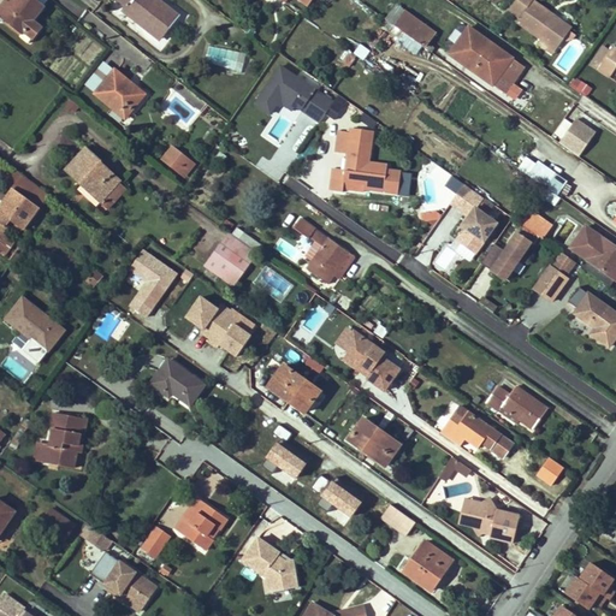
[(43,9),(33,0),(15,0),(10,5),(12,7),(3,18),(23,35),(21,37),(30,45),(41,29),(33,22),(43,9)]
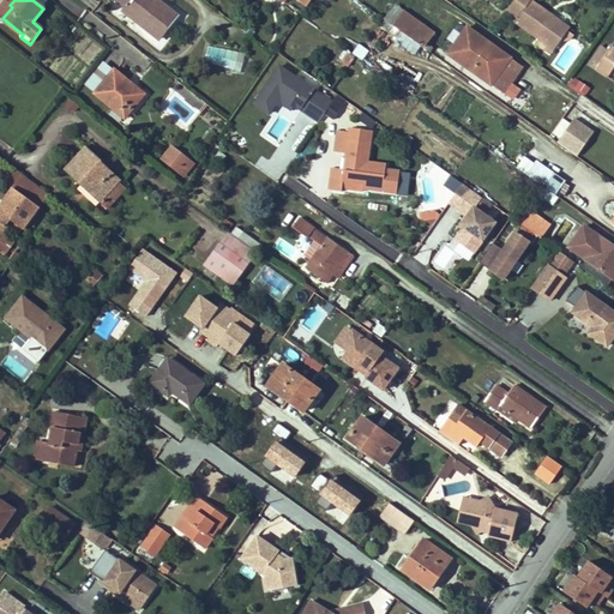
[(115,0),(127,10),(125,12),(160,40),(179,17),(157,0),(115,0)]
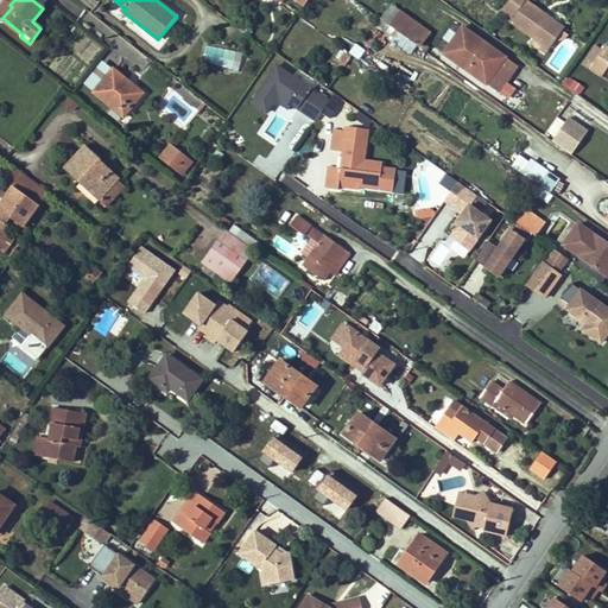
[(564,29),(526,1),(526,0),(510,0),(502,11),(513,19),(510,24),(532,40),(549,51),(555,42),(557,43),(564,40),(567,36),(562,32),(564,29)]
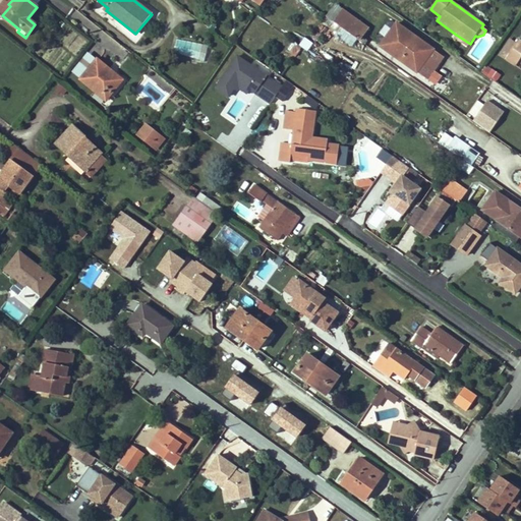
[(0,7),(0,17),(17,32),(19,30),(2,15),(10,6),(8,4),(5,2),(0,7)]
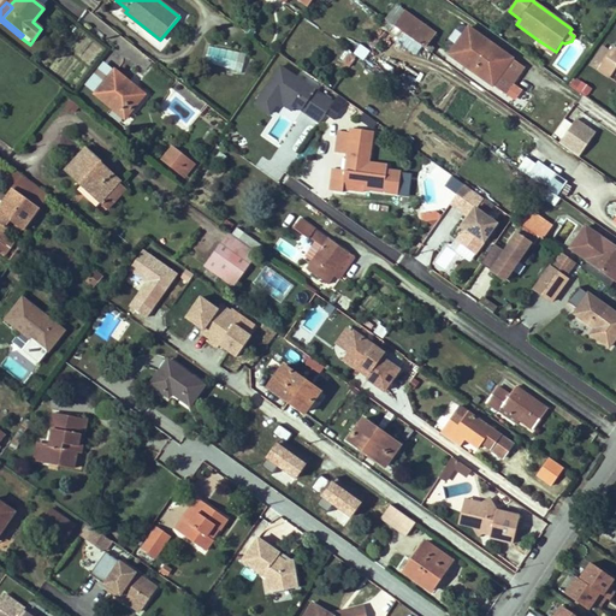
[(396,6),(386,22),(432,53),(436,48),(428,43),(436,34),(396,6)]
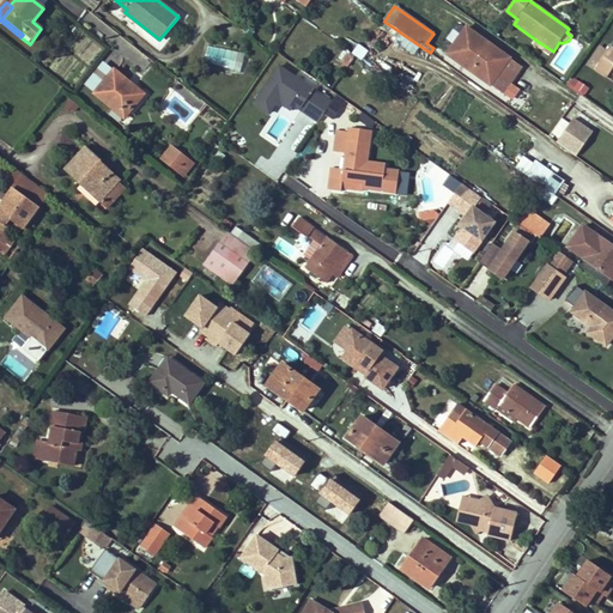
[(510,59),(467,29),(448,55),(491,86),(510,59)]
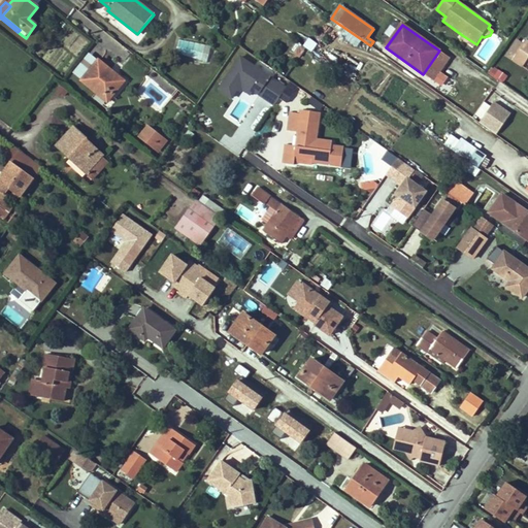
[(460,38),(473,48),(476,44),(462,35),(460,38)]
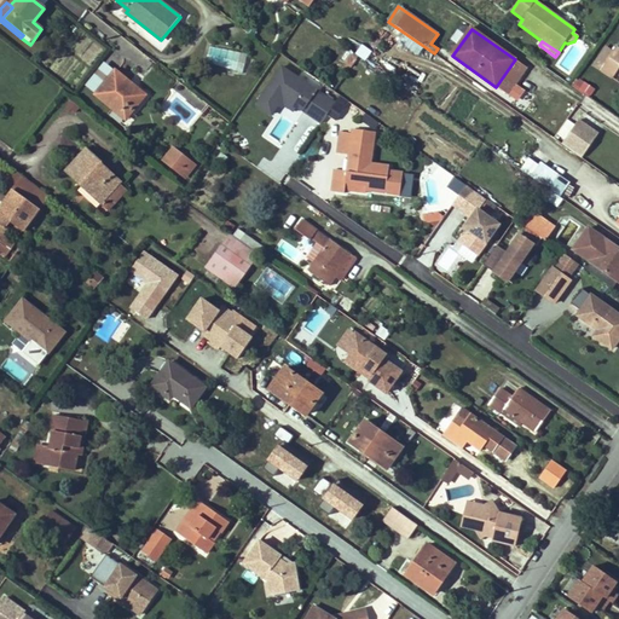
[(206,64),(244,71),(247,53),(209,46),(206,64)]
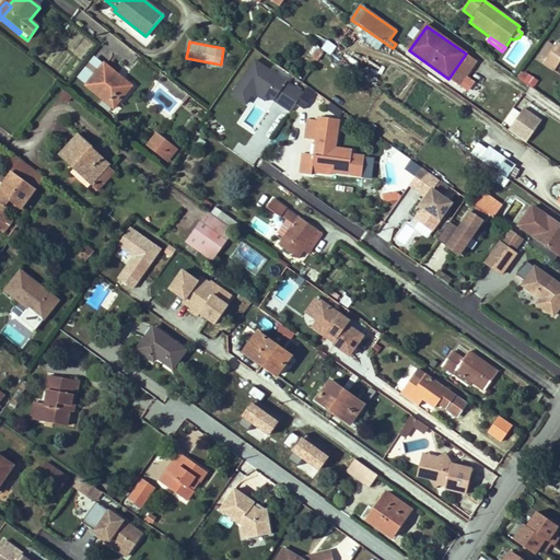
[(559,45),(558,44),(555,48),(548,58),(543,54),(538,60),(553,71),(559,62),(559,45)]
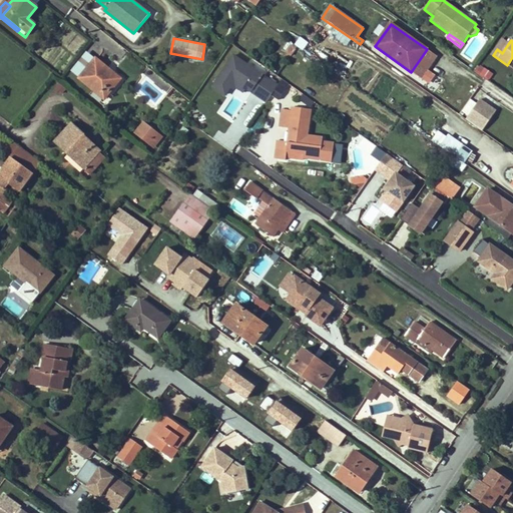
[(508,44),(503,40),(497,49),(502,53),(508,44)]
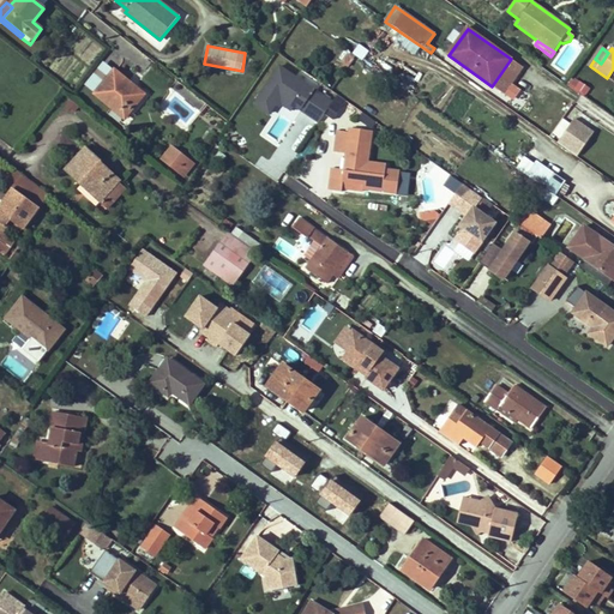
[(347,49),(339,60),(349,66),(356,55),(347,49)]
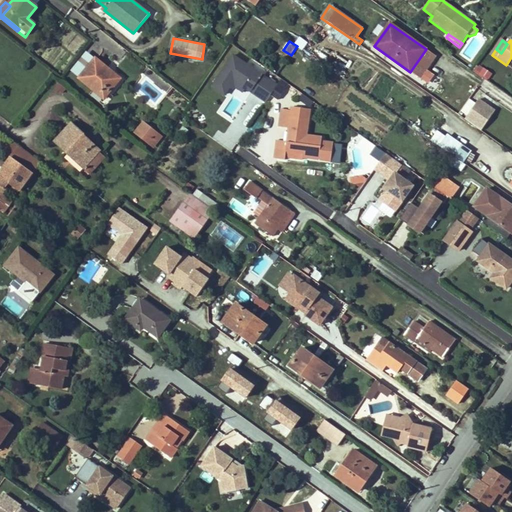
[(426,49),(410,72),(419,78),(435,56),(426,49)]
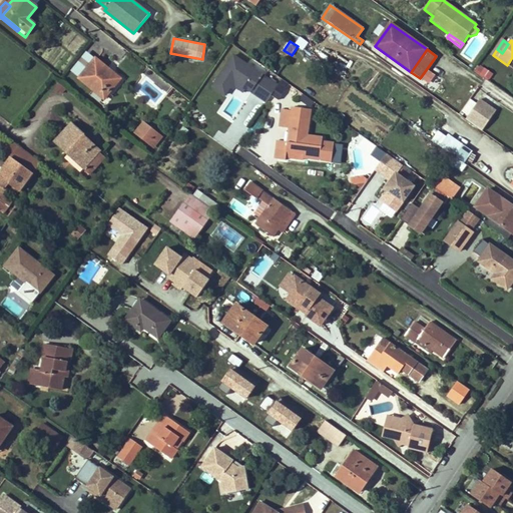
[(97,60),(86,51),(70,71),(80,79),(97,60)]
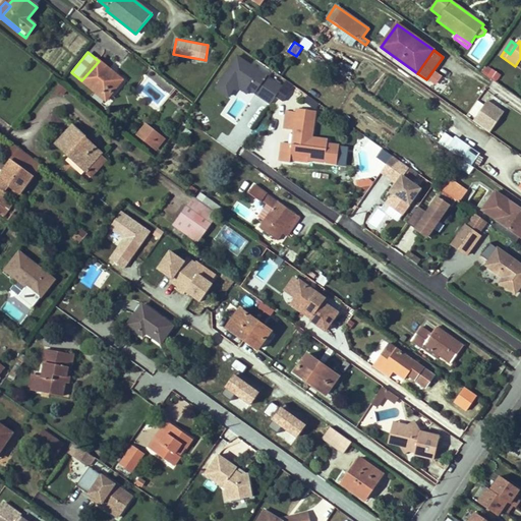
[(106,101),(122,81),(99,61),(81,80),(106,101)]
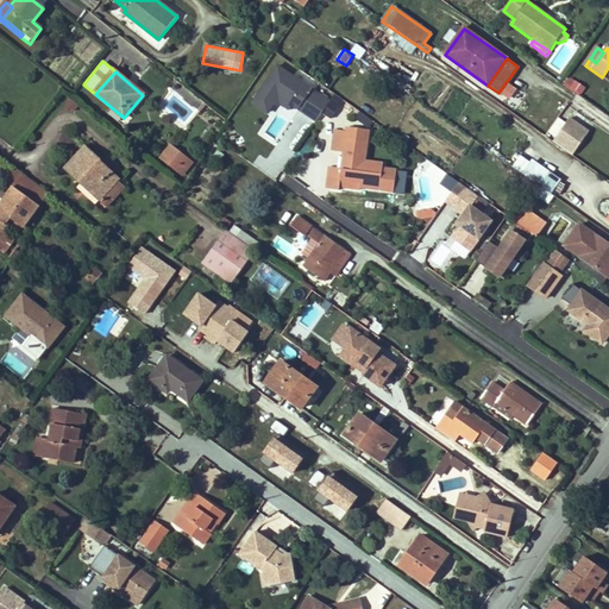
[(567,76),(562,86),(579,96),(585,86),(567,76)]
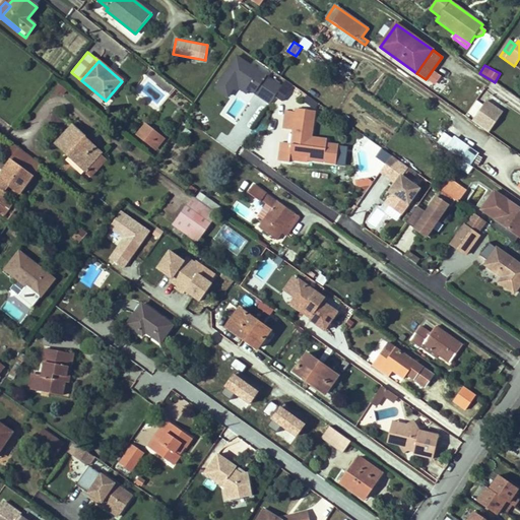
[(281,86),(286,80),(273,71),(264,83),(271,88),(267,94),(273,99),(281,86)]
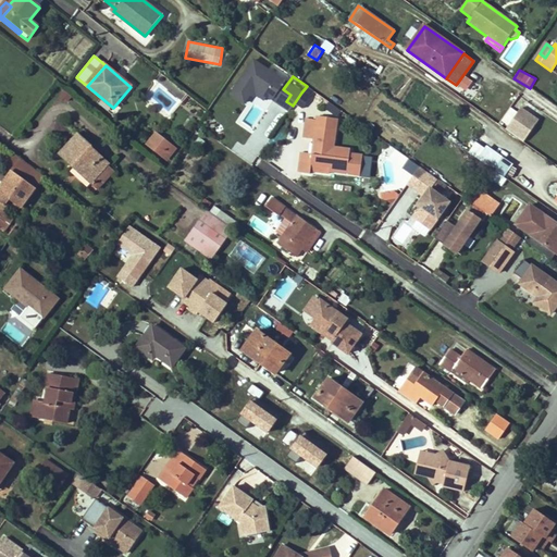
[(300,112),(310,98),(301,93),(293,106),(300,112)]
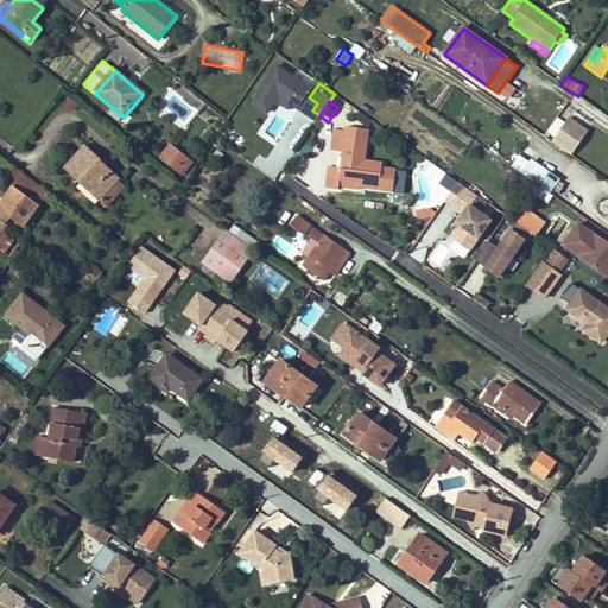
[(369,127),(374,121),(359,112),(355,116),(369,127)]
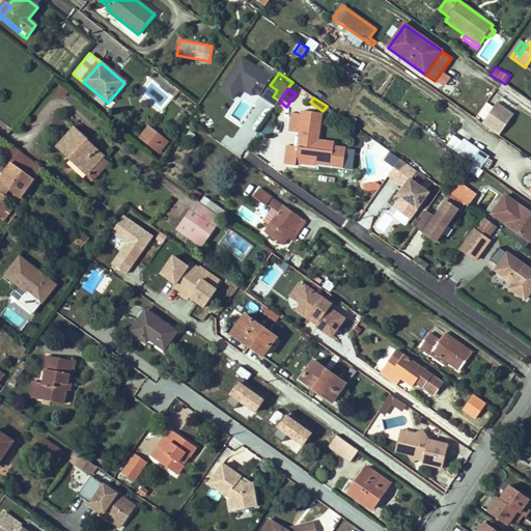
[(512,114),(488,99),(475,118),(500,134),(512,114)]
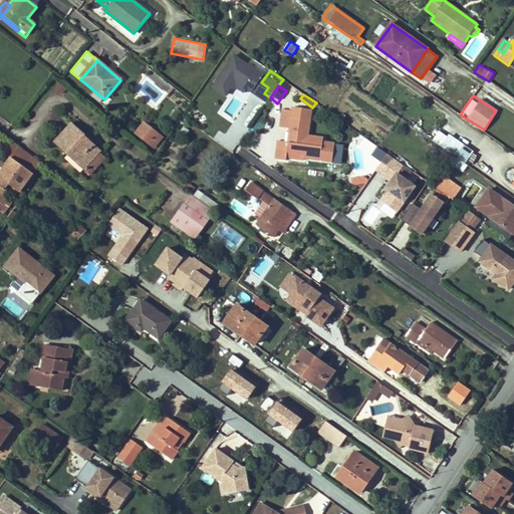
[(326,154),(328,143),(323,143),(322,144),(307,142),(308,136),(309,120),(292,118),(293,111),(282,109),(280,126),(291,129),(289,143),(279,142),(276,160),(286,161),(287,156),(287,150),(304,152),(304,158),(320,160),(321,154),(326,154)]
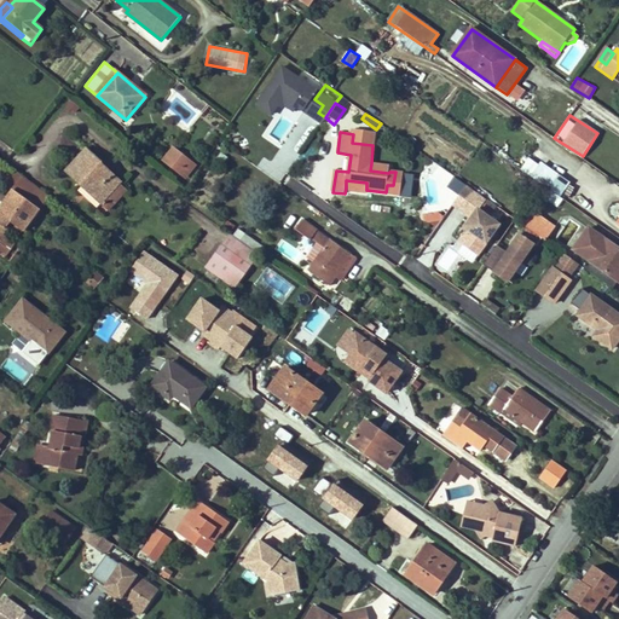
[(99,204),(102,207),(108,198),(122,183),(102,165),(103,163),(87,149),(65,173),(81,187),(76,192),(96,209),(99,204)]
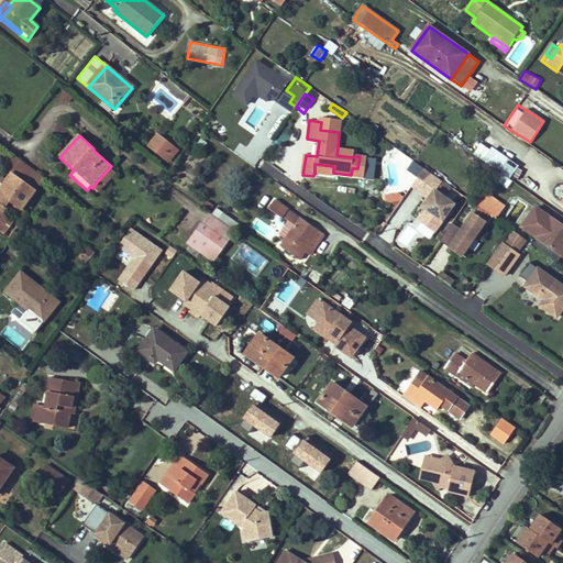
[(175,152),(156,138),(150,145),(168,161),(175,152)]
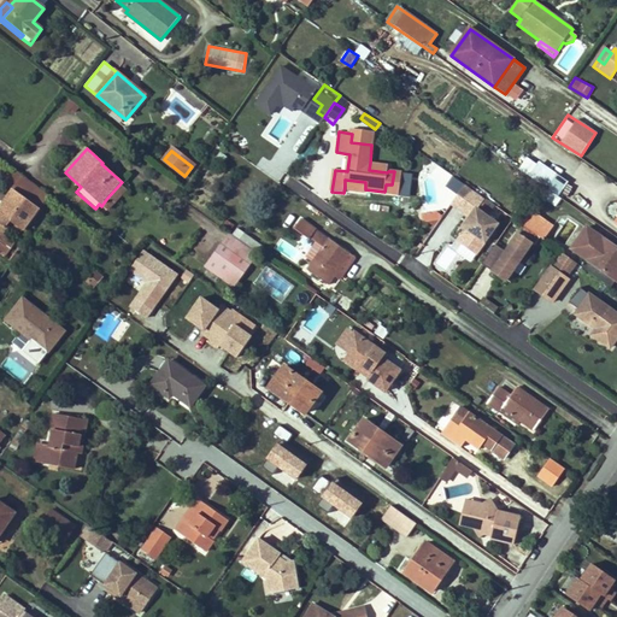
[(568,183),(544,166),(542,166),(533,180),(534,181),(545,188),(558,197),(568,183)]
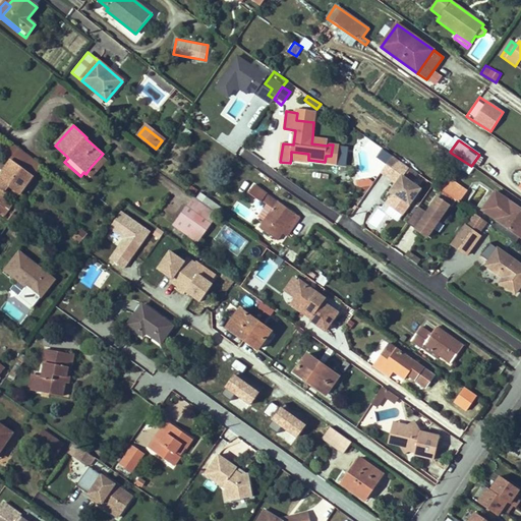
[(34,177),(42,166),(14,145),(5,156),(34,177)]
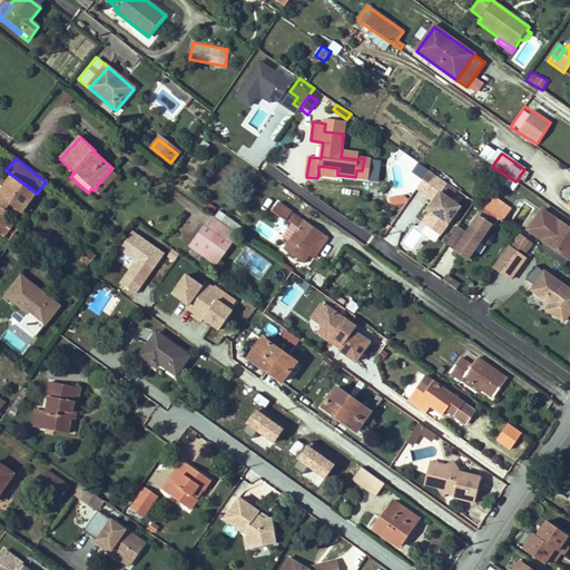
[(446,183),(429,169),(418,185),(435,197),(428,208),(432,212),(424,223),(441,234),(460,206),(440,192),(446,183)]
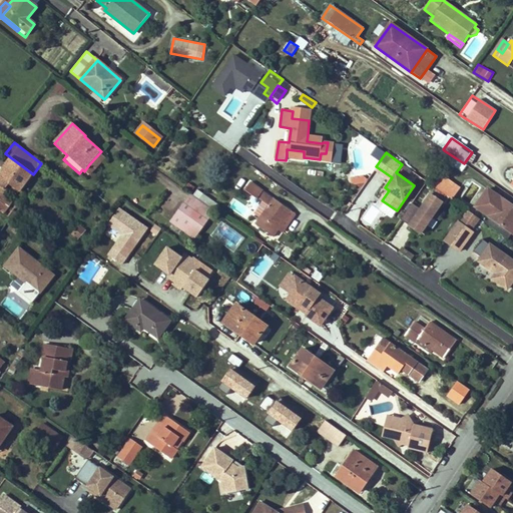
[(10,183),(20,190),(33,174),(5,153),(0,159),(0,196),(2,193),(10,183)]
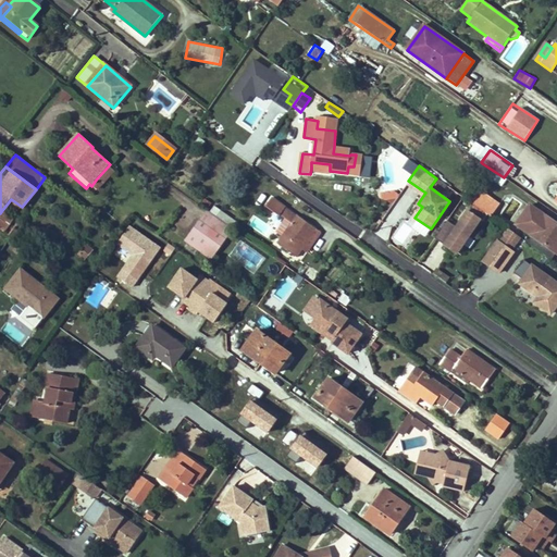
[(504,177),(492,170),(487,176),(500,186),(506,178),(504,177)]
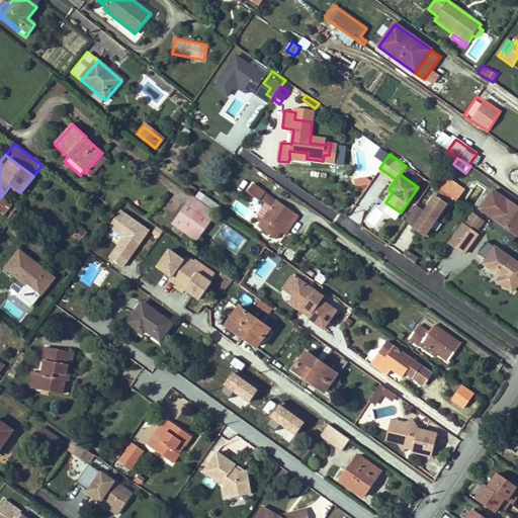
[(90,177),(96,171),(90,166),(85,173),(90,177)]
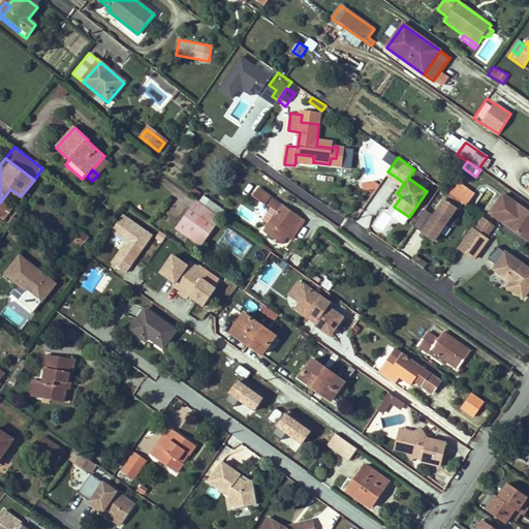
[(445,192),(466,206),(473,195),(454,181),(445,192)]
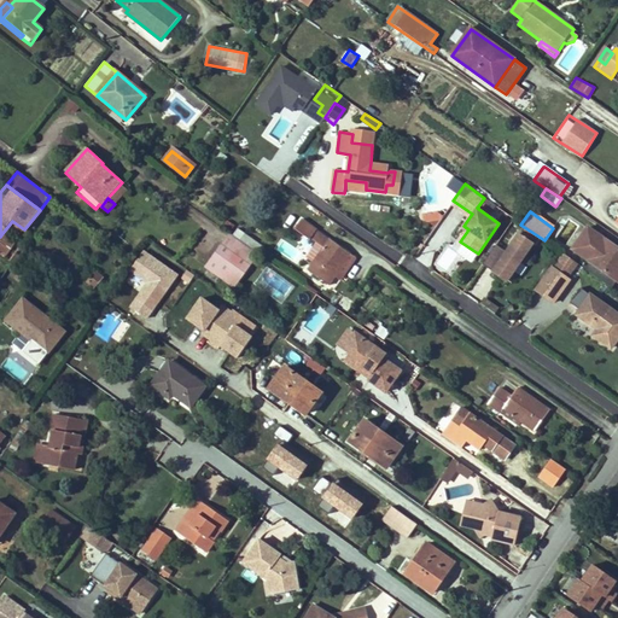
[(588,261),(604,239),(588,227),(572,249),(588,261)]
